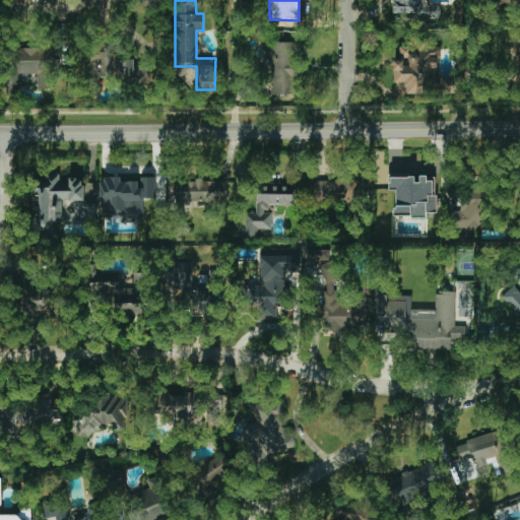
[(393,0),(394,19),(440,18),(440,5),(427,5),(426,0),(393,0)]
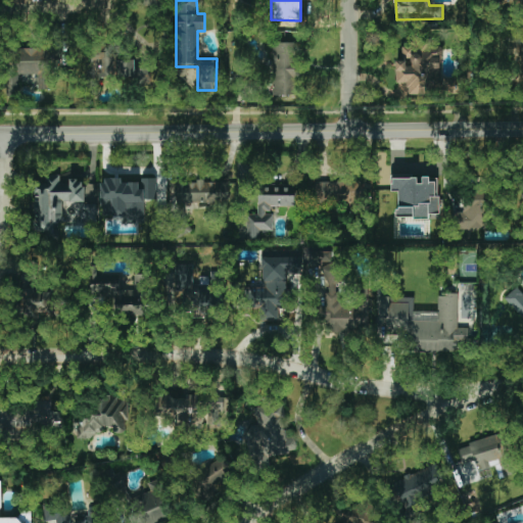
[(272,95),(297,96),(299,43),(274,42),(272,95)]
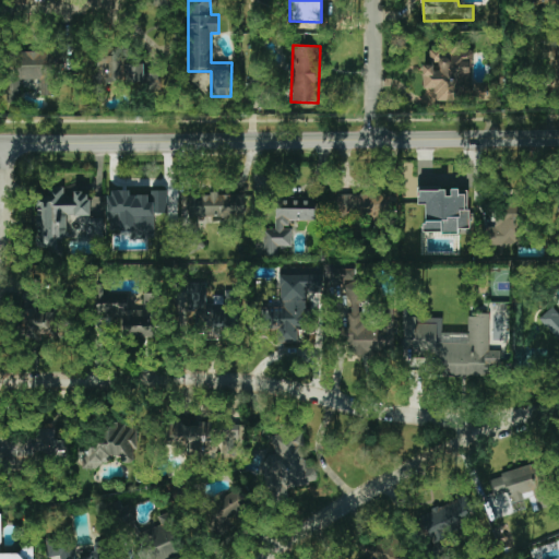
[(436,99),(465,100),(465,91),(480,91),(479,96),(487,96),(487,86),(472,85),(472,51),(429,50),(429,63),(423,63),(423,88),(436,88),(436,99)]
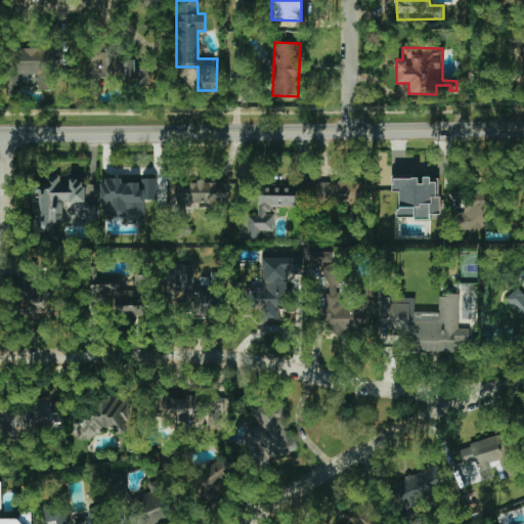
[(8,96),(18,96),(18,75),(38,75),(38,90),(52,90),(51,49),(8,50),(8,96)]
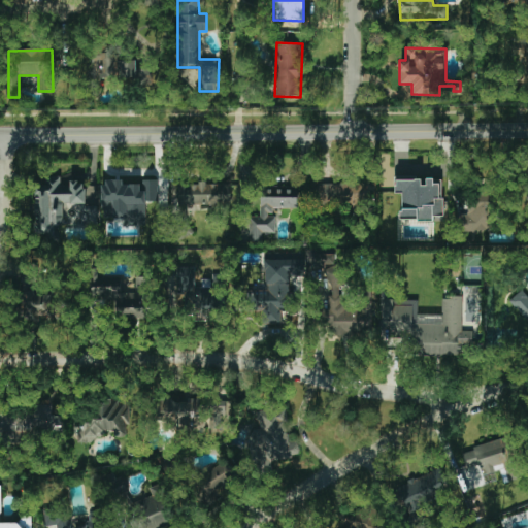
[(135,55),(87,53),(85,93),(99,93),(100,80),(152,83),(153,70),(135,69),(135,55)]
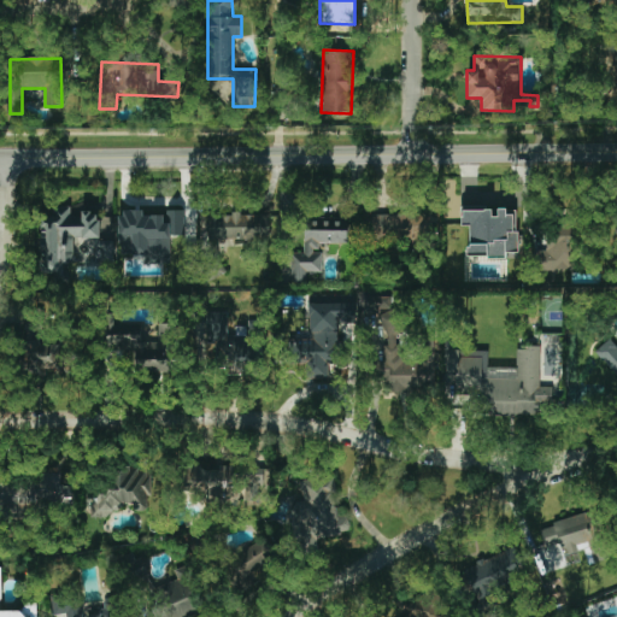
[(43,207),(40,271),(64,272),(65,264),(72,264),(75,238),(99,239),(100,211),(43,207)]
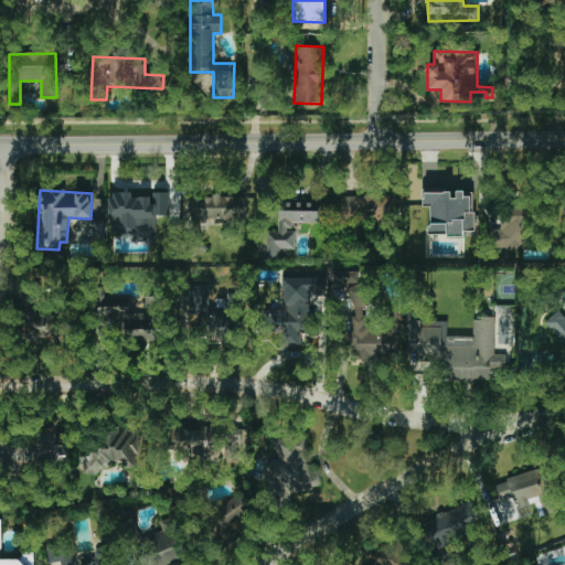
[(473,191),(454,191),(454,190),(423,190),(423,206),(430,206),(430,235),(464,235),(464,232),(473,232),(473,191)]
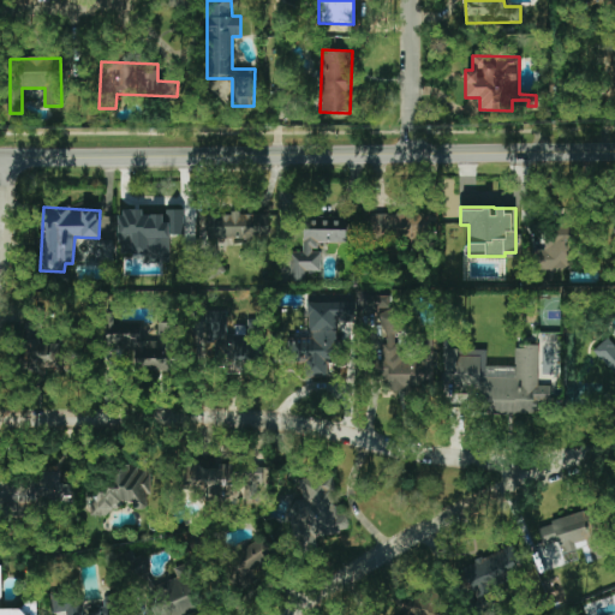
[(121,254),(145,252),(145,261),(171,260),(169,236),(185,234),(184,208),(119,210),(121,254)]
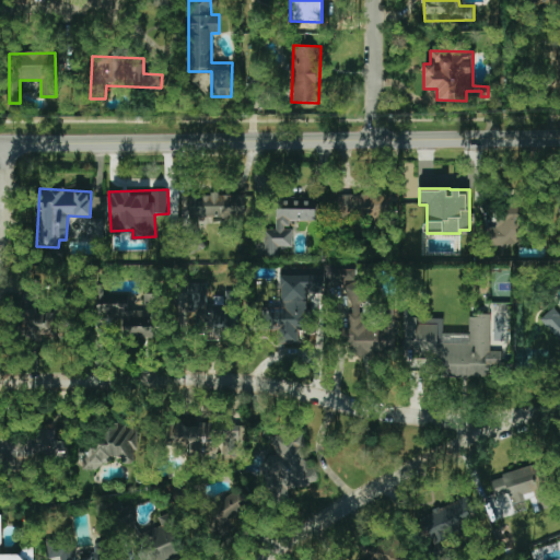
[(338,195),(338,221),(395,220),(395,194),(338,195)]
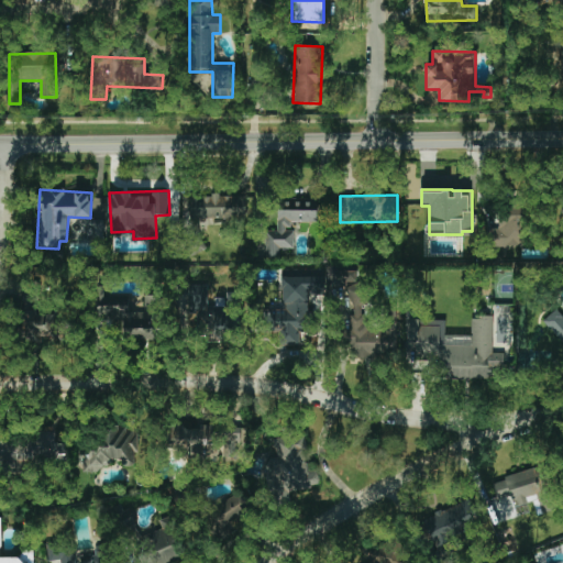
[(247,220),(247,196),(189,196),(189,220),(247,220)]
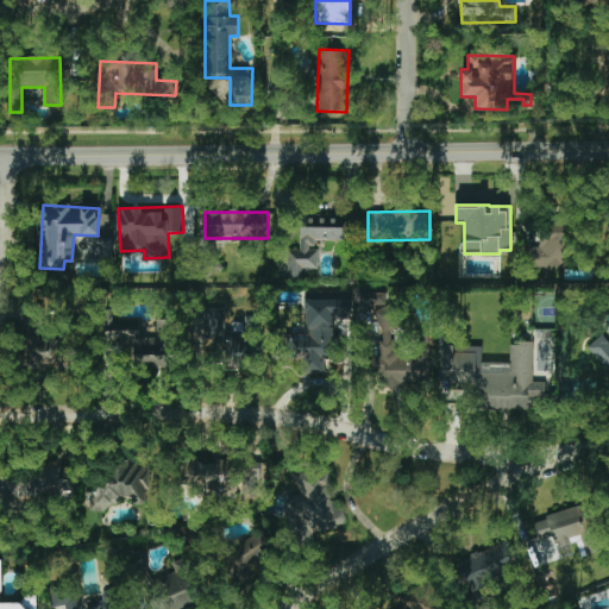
[(344,243),(343,217),(300,218),(301,250),(287,250),(287,278),(303,278),(302,269),(318,269),(318,243),(344,243)]
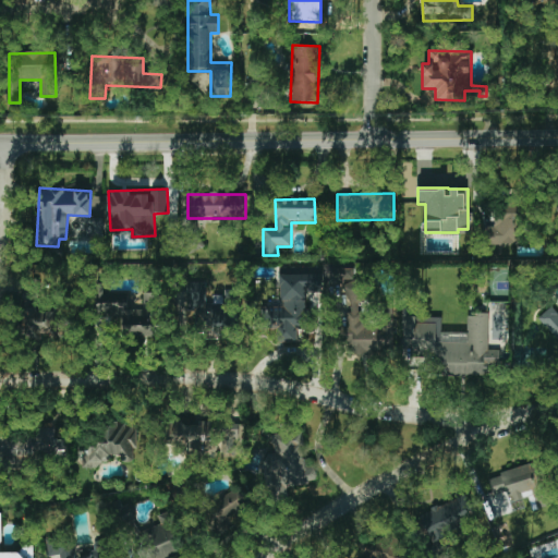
[(485,219),(486,245),(526,244),(525,203),(496,204),(497,219),(485,219)]
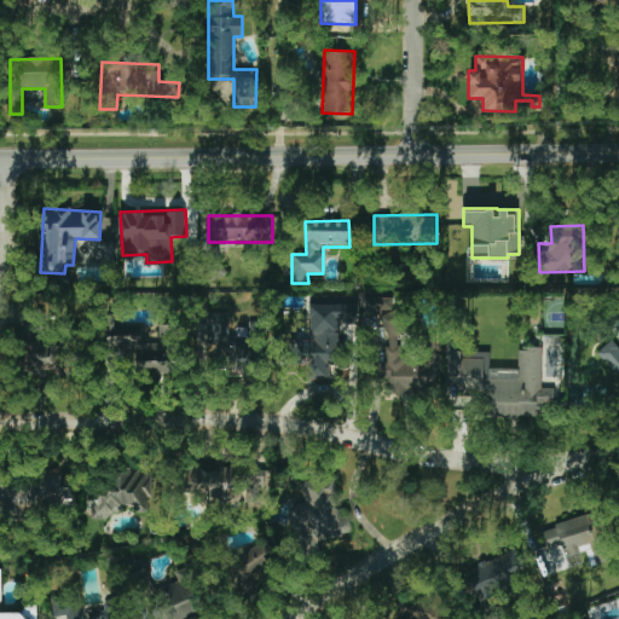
[(94,241),(93,261),(114,262),(115,241),(94,241)]
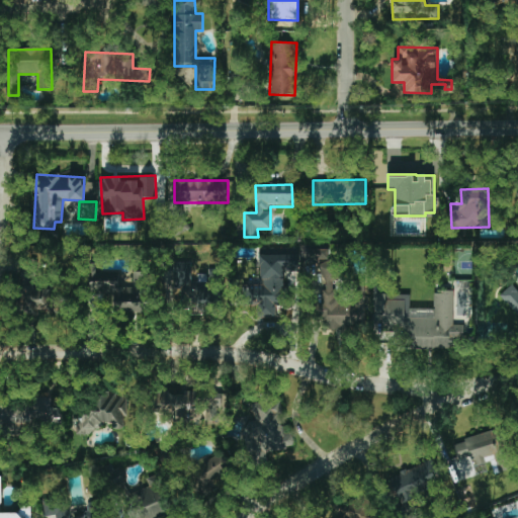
[(328,260),(328,249),(305,248),(305,259),(328,260)]
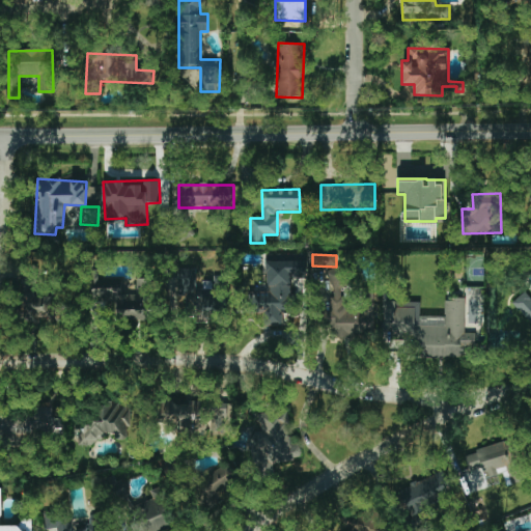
[(267,260),(267,289),(256,289),(255,315),(264,315),(264,326),(283,326),(283,313),(290,313),(291,278),(305,278),(306,261),(267,260)]
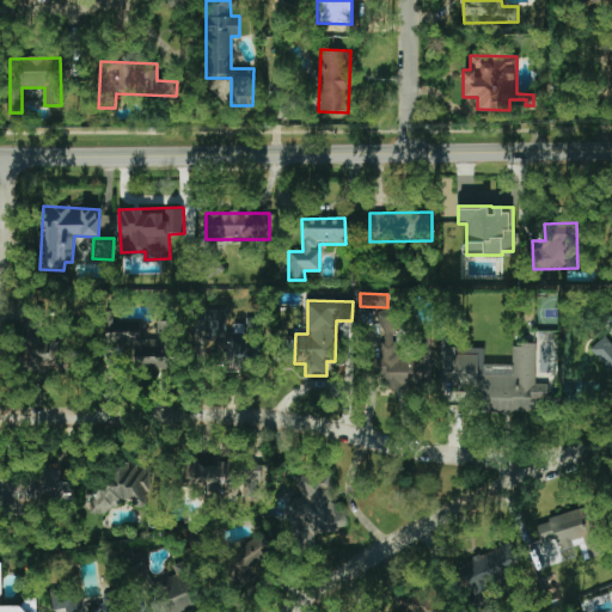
[(226,310),(209,310),(208,354),(244,354),(244,343),(240,343),(240,335),(225,335),(226,310)]
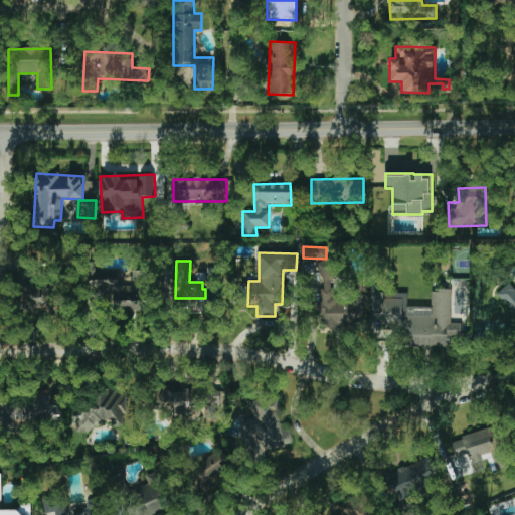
[(207,268),(207,283),(217,283),(217,268),(207,268)]
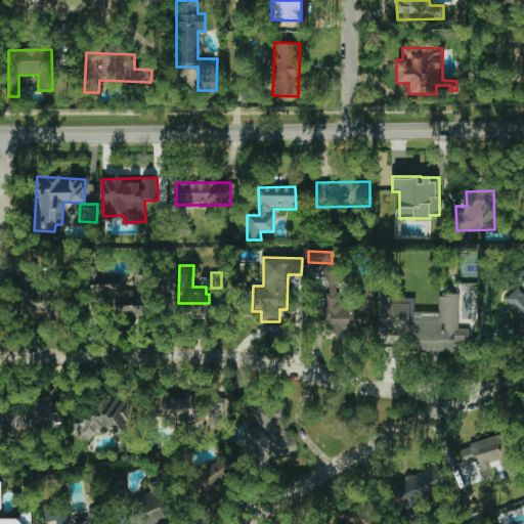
[(149,315),(147,274),(133,275),(134,286),(122,287),(122,274),(89,276),(90,296),(105,295),(106,300),(113,299),(115,317),(149,315)]
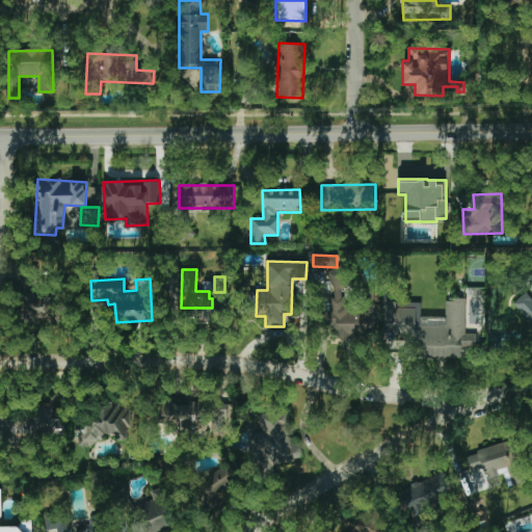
[(373,338),(374,292),(363,291),(363,306),(349,304),(349,297),(344,297),(344,281),(334,280),(333,337),(373,338)]
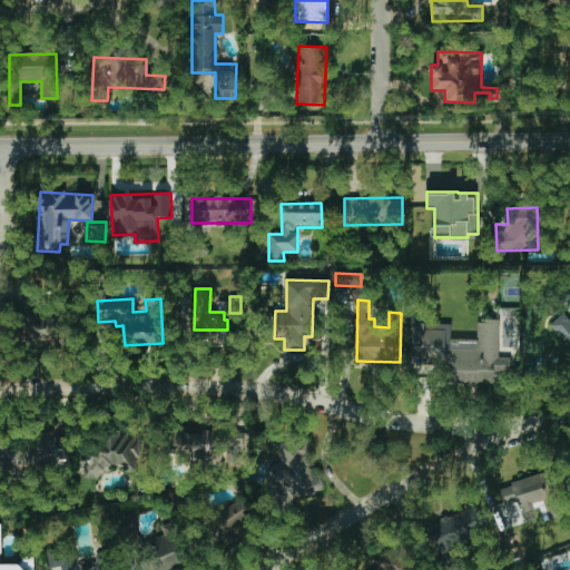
[(569,347),(569,321),(563,313),(550,324),(569,347)]
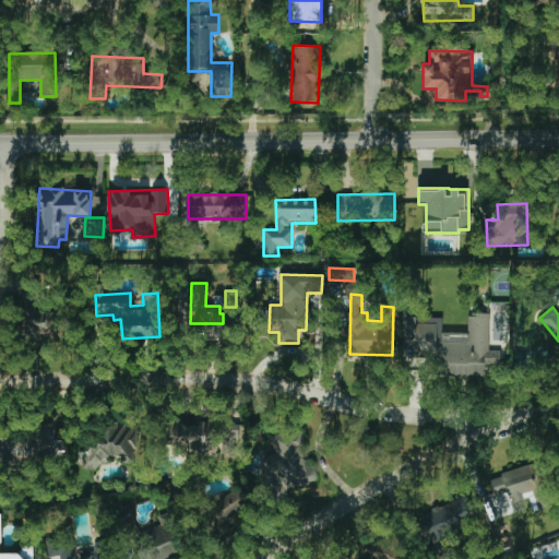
[(30,310),(28,336),(52,337),(54,312),(30,310)]
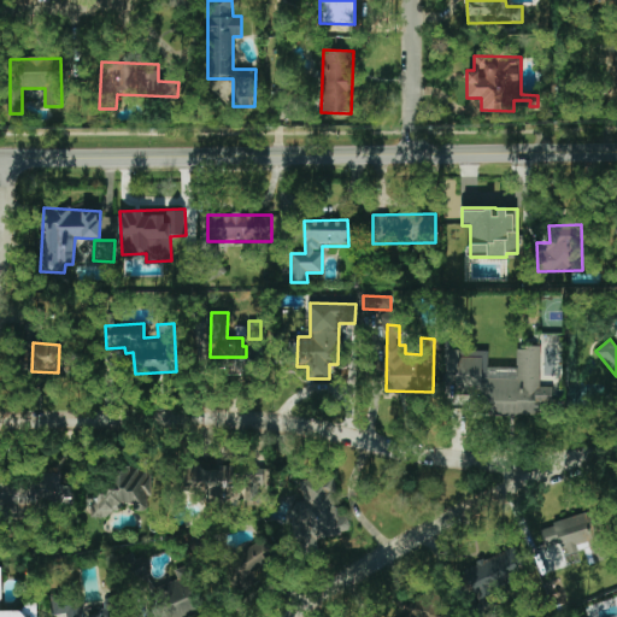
[(446,351),(446,403),(477,403),(477,415),(539,415),(539,405),(552,405),(552,387),(540,387),(540,346),(516,346),(516,369),(488,369),(488,351),(446,351)]
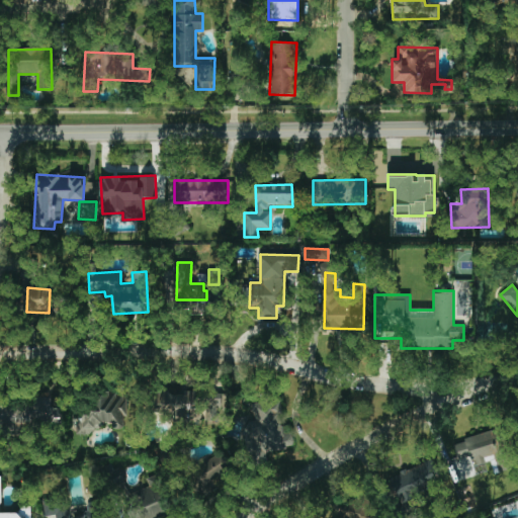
[(196,390),(156,392),(157,413),(171,412),(171,418),(186,417),(186,421),(198,421),(196,390)]
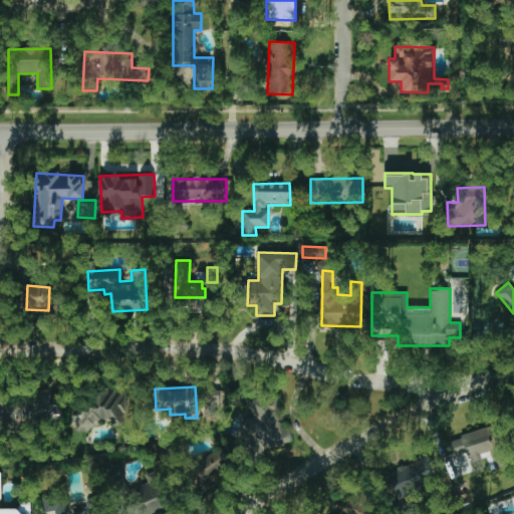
[(77,429),(102,429),(102,420),(124,420),(124,393),(78,392),(77,429)]
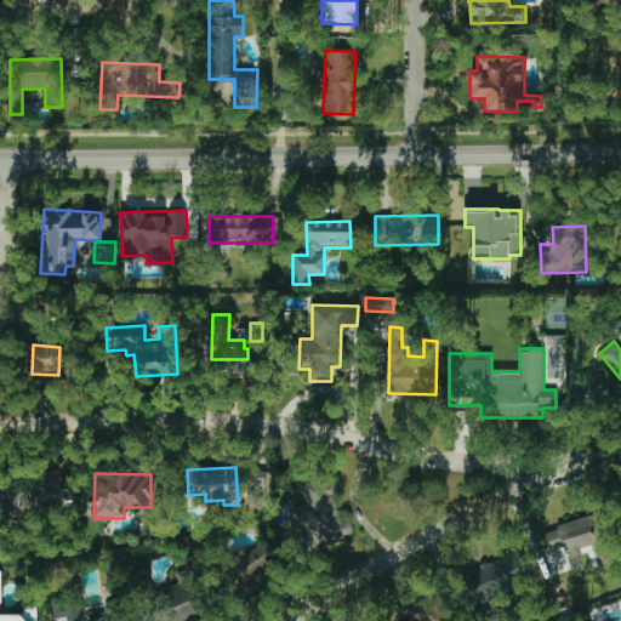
[(0,480),(0,486),(1,517),(23,517),(23,510),(75,507),(74,477),(35,478),(35,480),(0,480)]
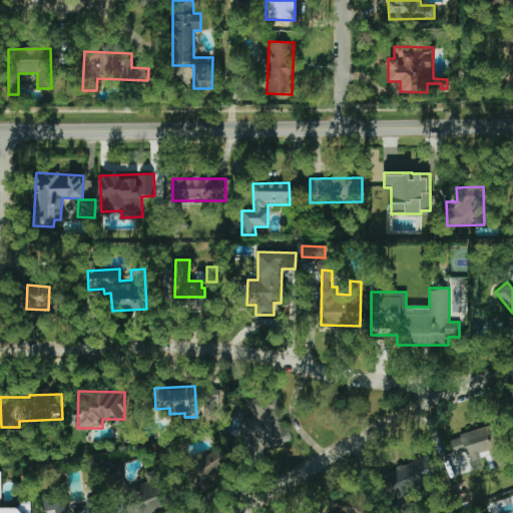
[(242,400),(248,450),(287,445),(281,396),(242,400)]
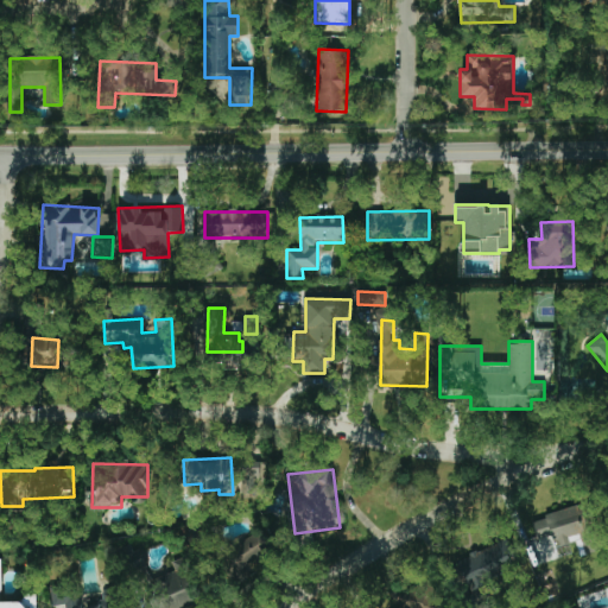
[(524,520),(530,543),(552,537),(555,549),(576,543),(580,556),(594,552),(583,506),(524,520)]
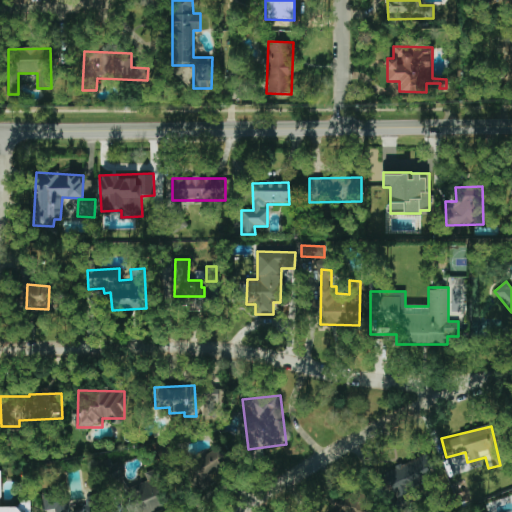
[(205,481),(216,475),(218,478),(232,470),(219,448),(186,467),(199,488),(206,484),(205,481)]
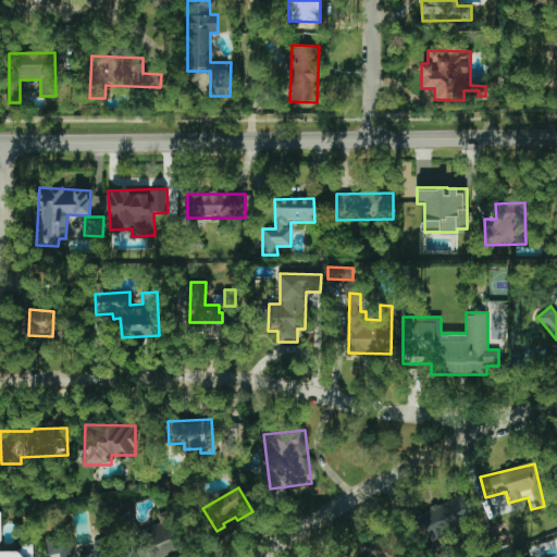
[(0,556),(33,556),(33,545),(21,545),(21,552),(1,552),(1,512),(0,511),(0,556)]
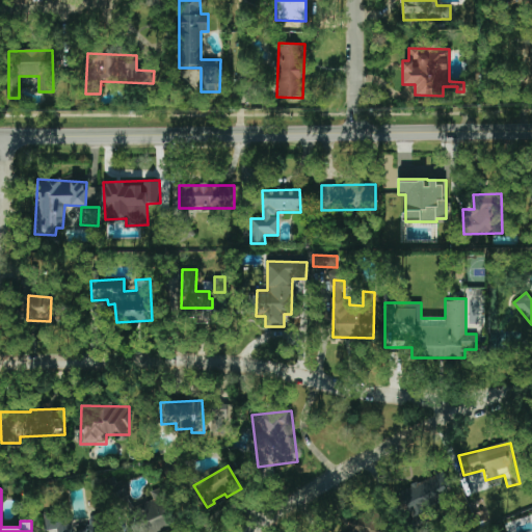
[(164,531),(174,529),(162,490),(152,493),(154,501),(126,509),(132,531),(164,531)]
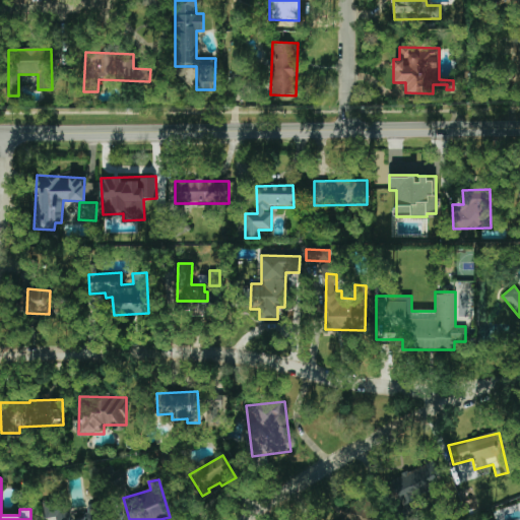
[(381,519),(366,496),(342,511),(346,517),(341,519),(381,519)]
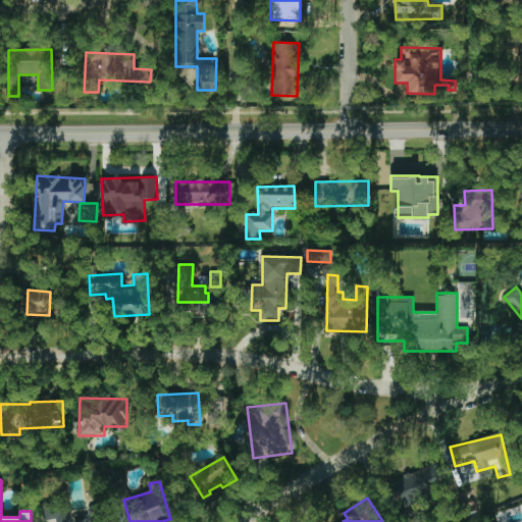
[(56,521),(107,521),(105,506),(88,507),(89,518),(70,520),(69,508),(54,510),(53,503),(43,504),(45,520),(56,519),(56,521)]
